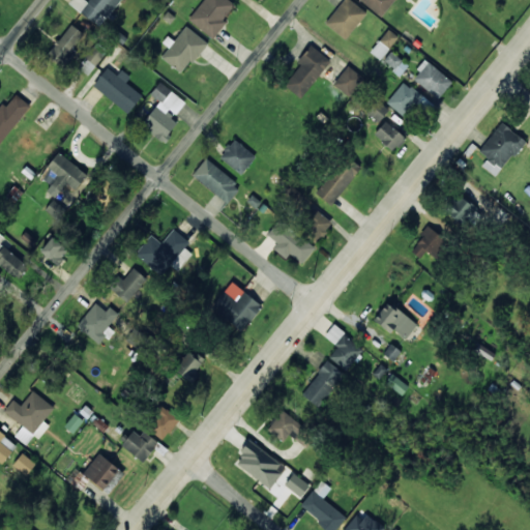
[(120,0),(88,0),(79,11),(99,27),(120,0)]
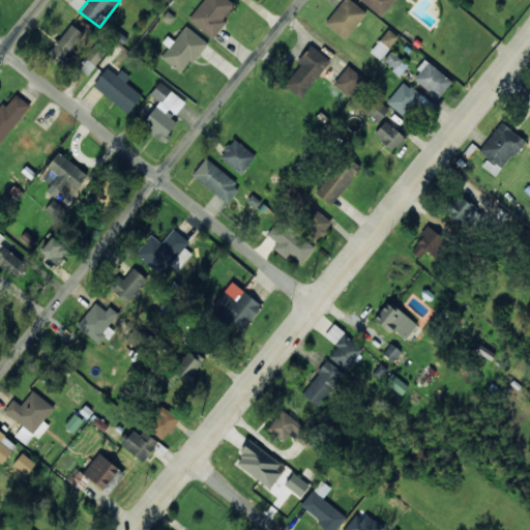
[(235,4),(229,0),(203,0),(188,19),(213,38),(227,22),(223,19),(235,4)]
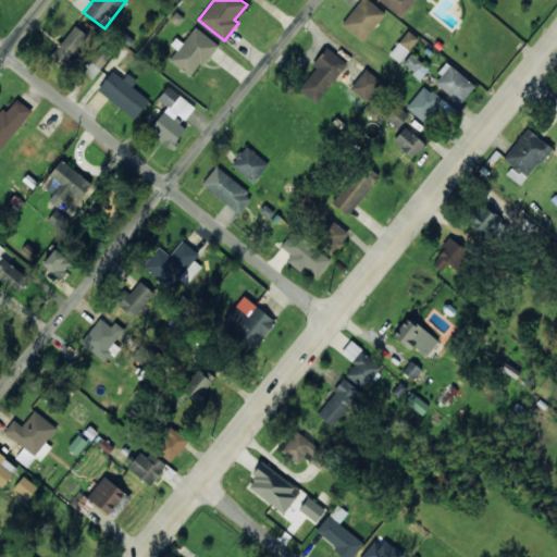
[(385,14),(368,0),(360,0),(342,24),(362,41),(385,14)]
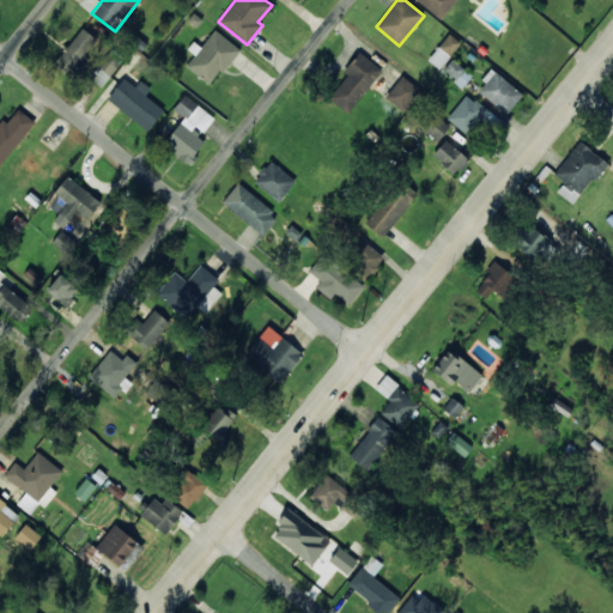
[(54,64),(68,76),(97,40),(83,28),(54,64)]
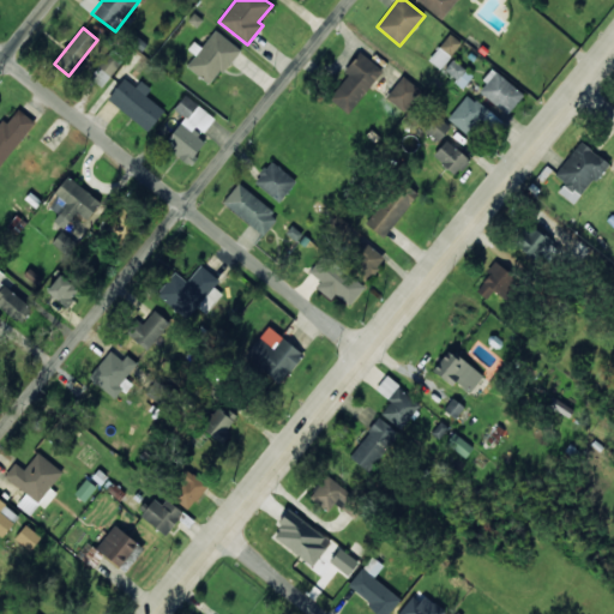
[(240,48),(215,30),(199,52),(198,50),(186,67),(212,85),(240,48)]
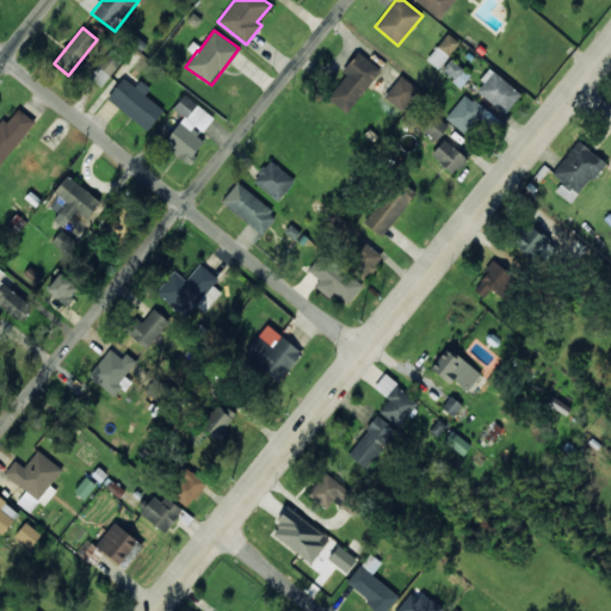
[(460,43),(448,34),(426,60),(438,68),(460,43)]
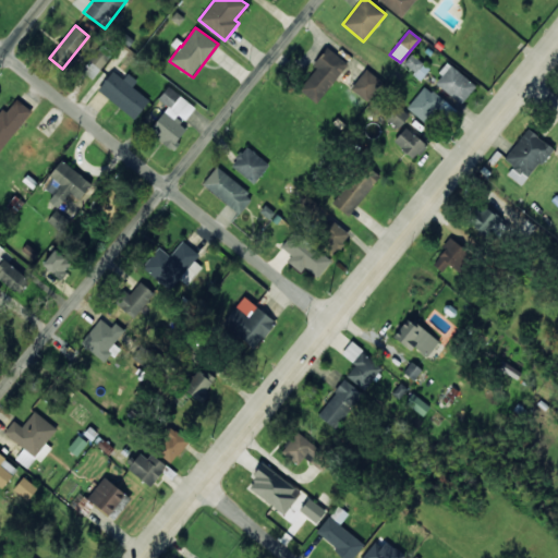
[(317,68),(299,88),(316,104),(349,64),(327,47),(313,64),(317,68)]
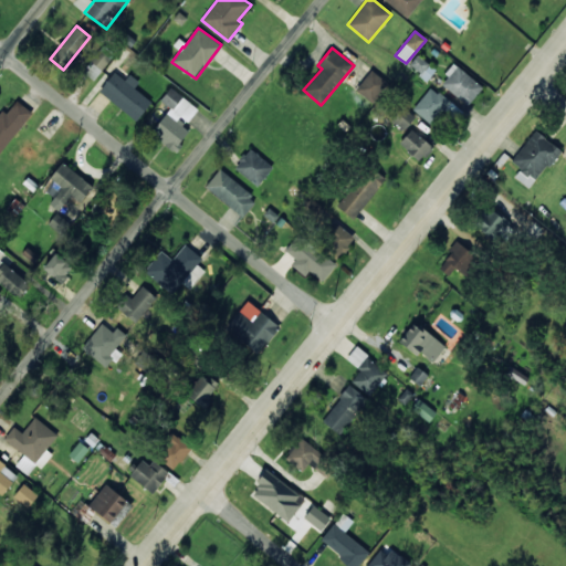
[(83,72),(94,80),(109,58),(98,50),(83,72)]
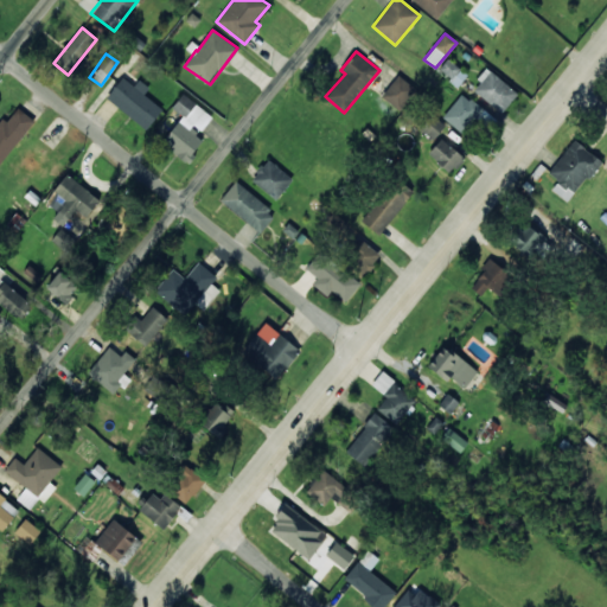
[(458,87),(467,75),(447,59),(439,70),(458,87)]
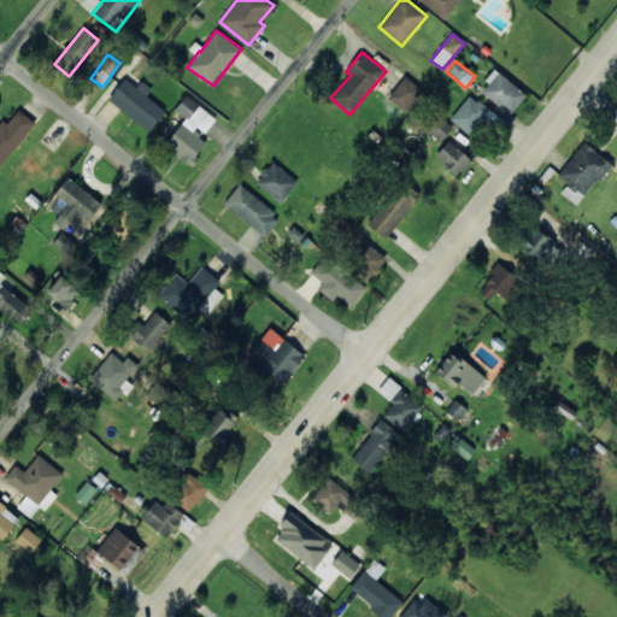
[(526,94),(495,70),(480,90),(510,115),(526,94)]
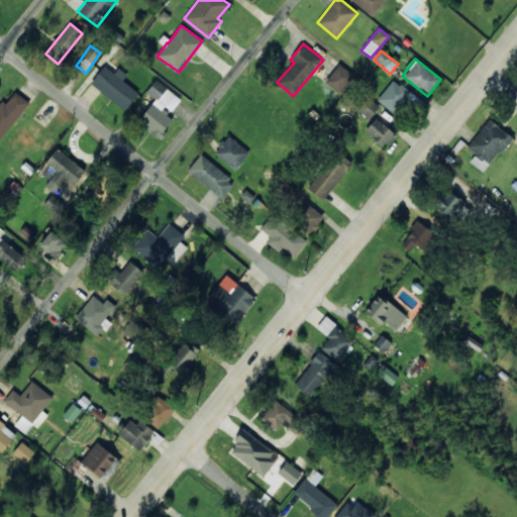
[(341,94),(354,76),(338,64),(325,82),(341,94)]
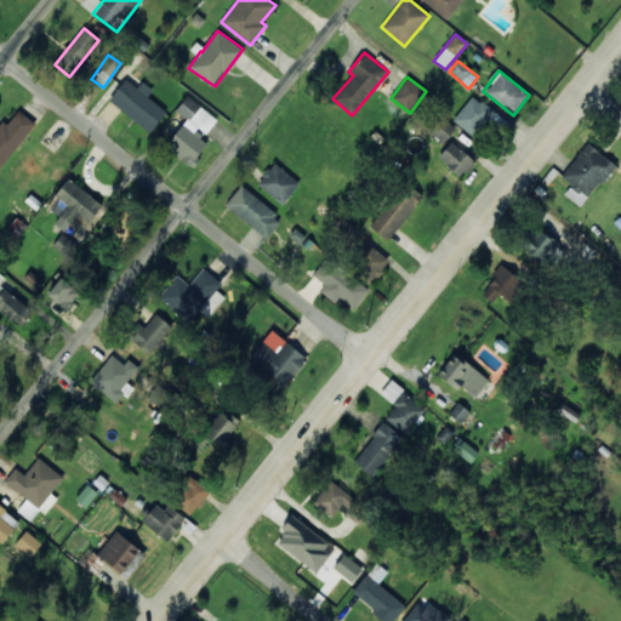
[(143,81),(137,89),(126,79),(109,100),(149,134),(166,113),(147,96),(153,90),(143,81)]
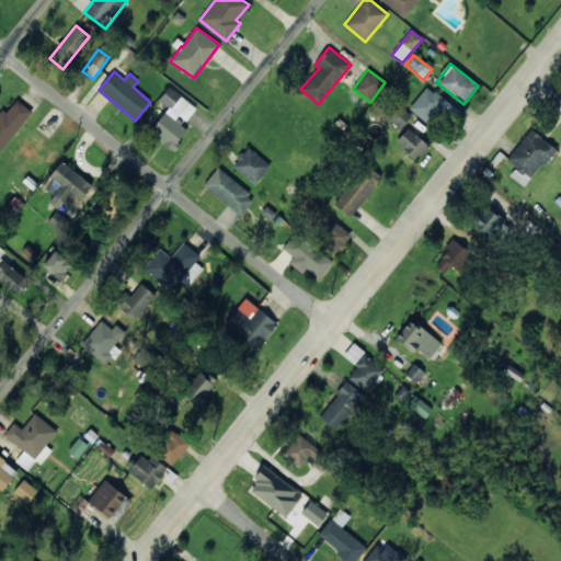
[(426,124),(442,107),(444,110),(448,104),(428,86),(409,107),(426,124)]
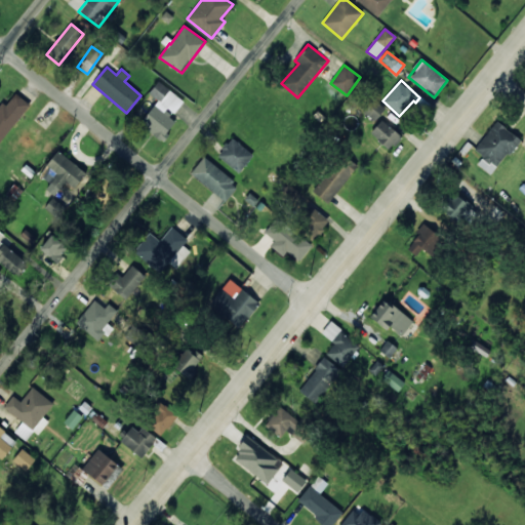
[(184,101),(158,81),(149,93),(158,101),(140,123),(162,140),(178,120),(172,115),(184,101)]
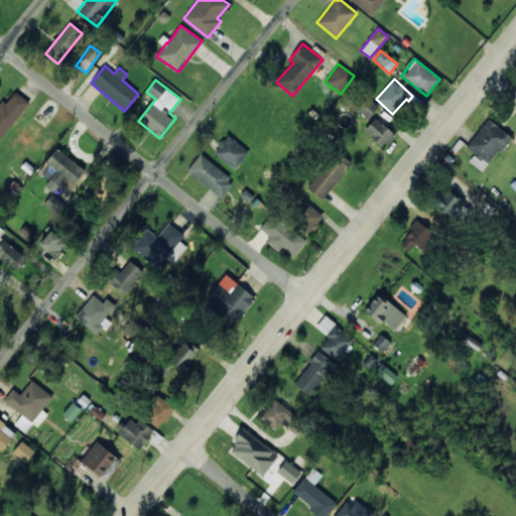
[(0,139),(29,107),(13,94),(6,103),(3,101),(0,104),(0,139)]
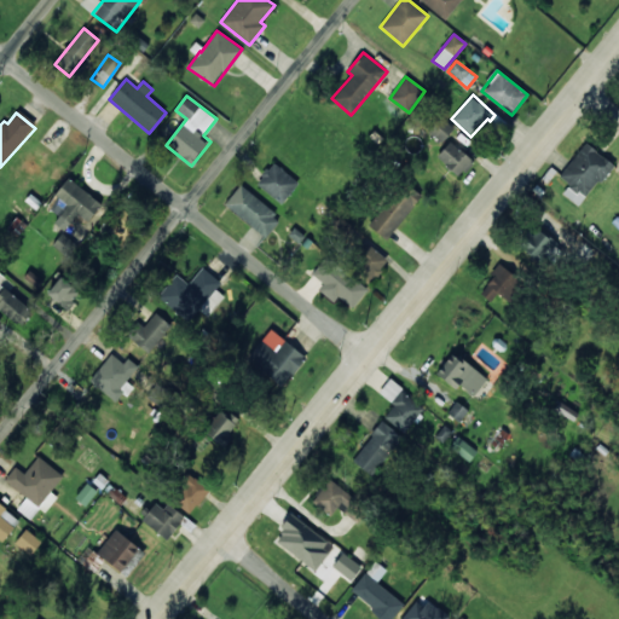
[(453,128),(439,116),(428,132),(443,143),(453,128)]
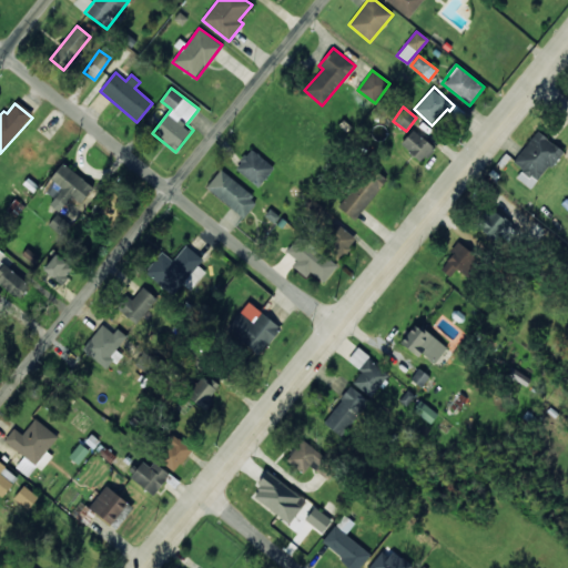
[(433,146),(413,130),(401,144),(421,161),(433,146)]
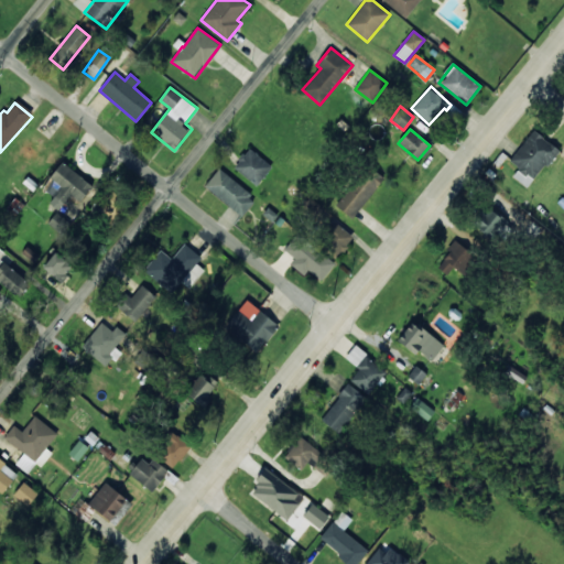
[(512,176),(528,188),(559,149),(533,130),(510,160),(519,167),(512,176)]
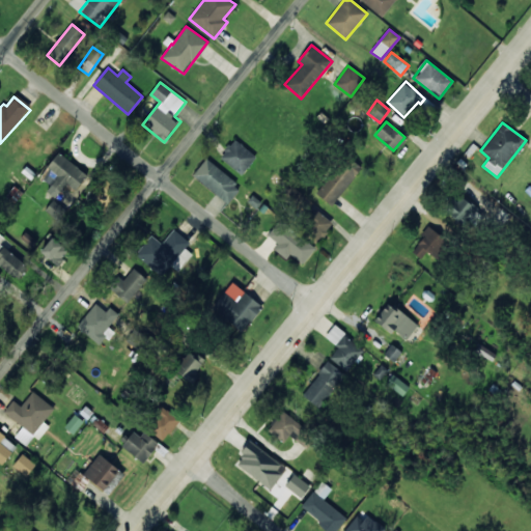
[(220,157),(242,174),(256,157),(234,139),(220,157)]
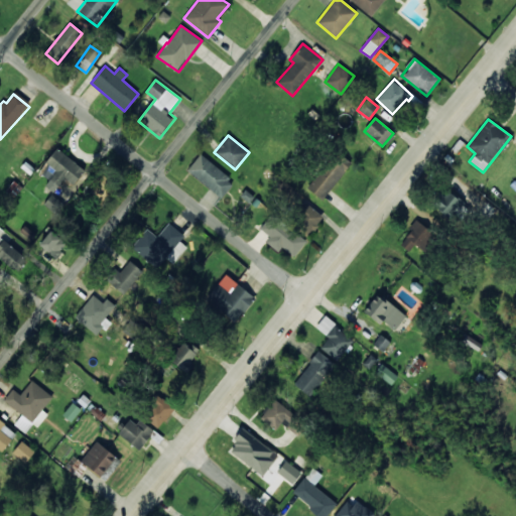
[(49,179),(45,185),(53,191),(65,177),(74,184),(85,169),(57,148),(38,171),(49,179)]
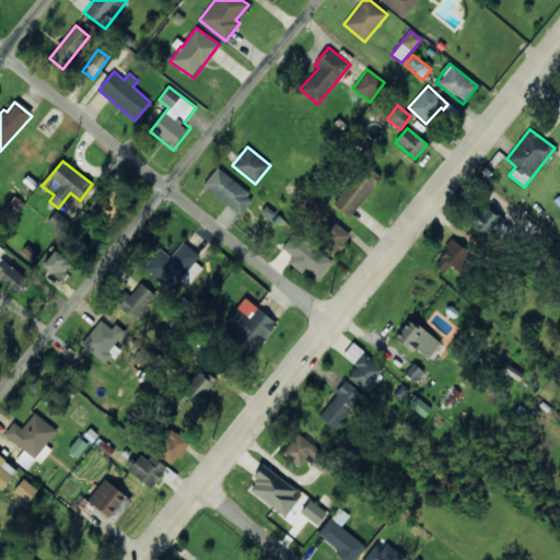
[(380,174),(361,163),(336,207),(353,218),(380,174)]
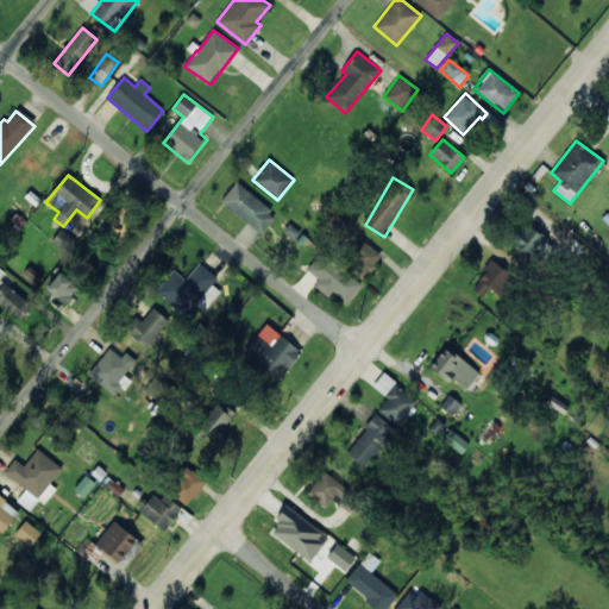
[(221,202),(262,232),(277,213),(234,182),(221,202)]
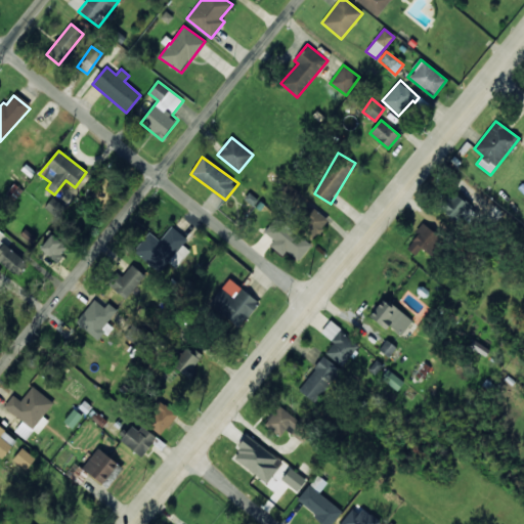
[(113,182),(100,180),(96,202),(108,204),(113,182)]
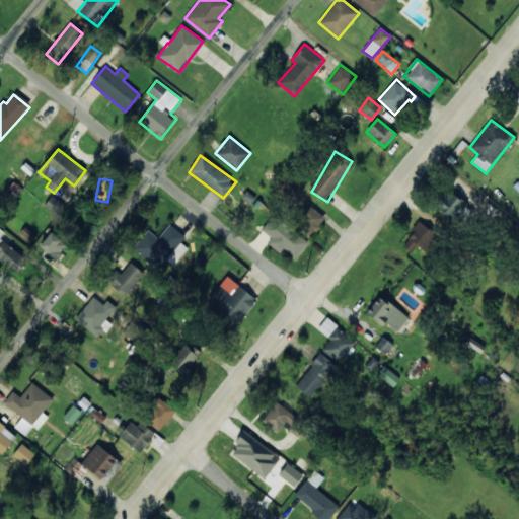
[(468,206),(449,190),(436,206),(456,222),(468,206)]
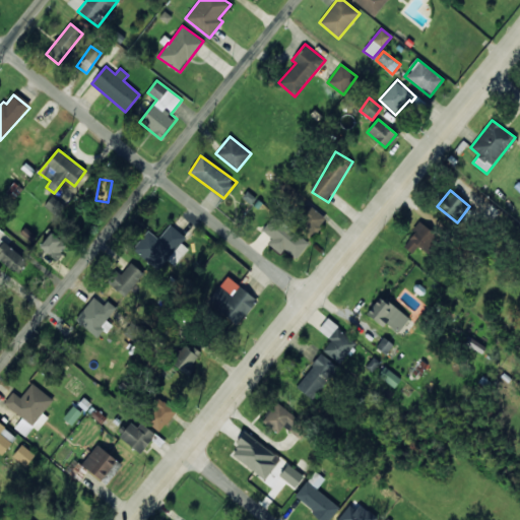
[(56,214),(63,204),(52,195),(45,206),(56,214)]
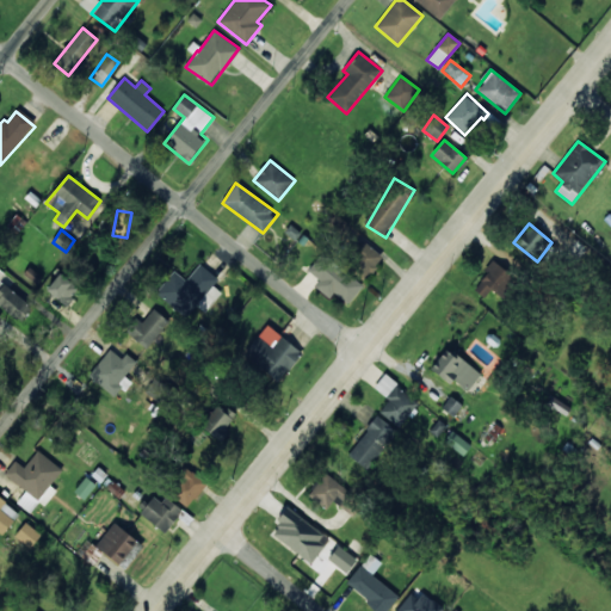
[(364,278),(383,257),(360,239),(343,259),(364,278)]
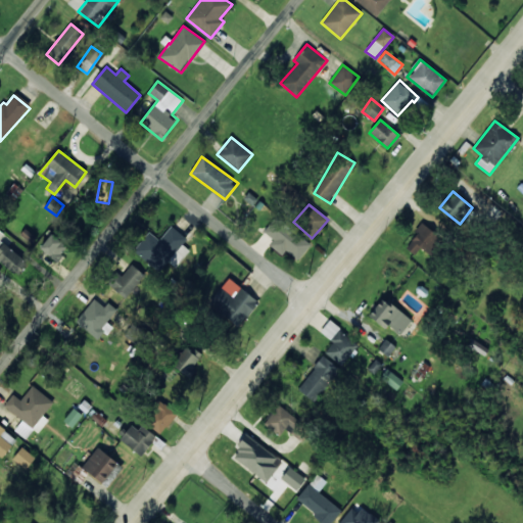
[(297,260),(311,245),(276,216),(264,231),(274,240),(270,245),(282,255),(286,250),(297,260)]
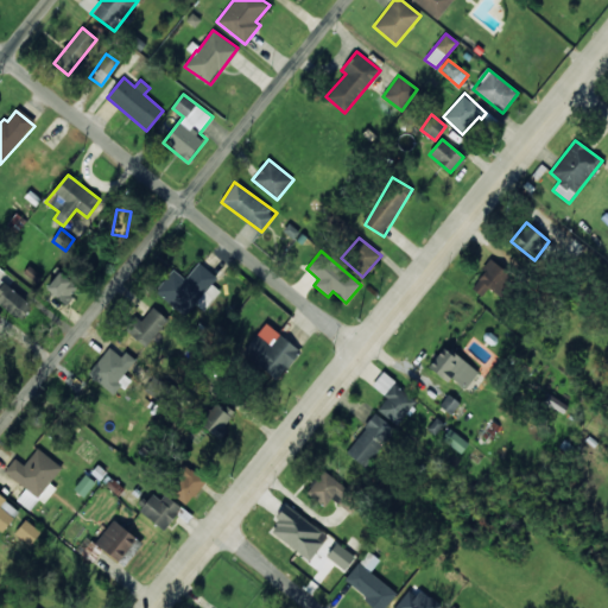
[(482,296),(488,287),(498,295),(512,277),(492,260),(470,286),(482,296)]
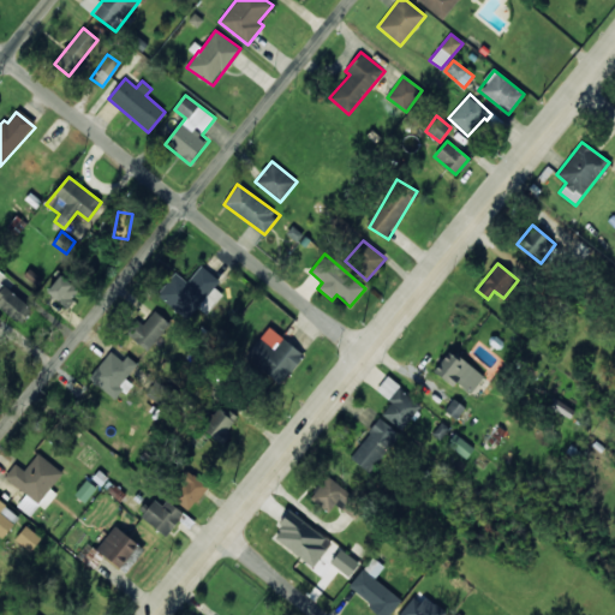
[(220,280),(201,266),(187,282),(175,272),(157,294),(186,320),(197,306),(207,314),(222,294),(214,287),(220,280)]
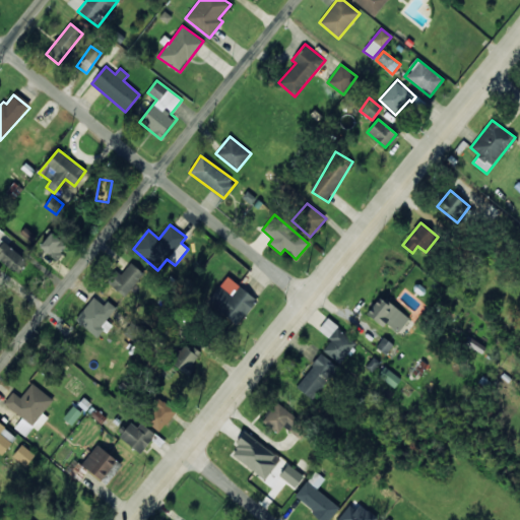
[(30,242),(35,235),(26,229),(21,236),(30,242)]
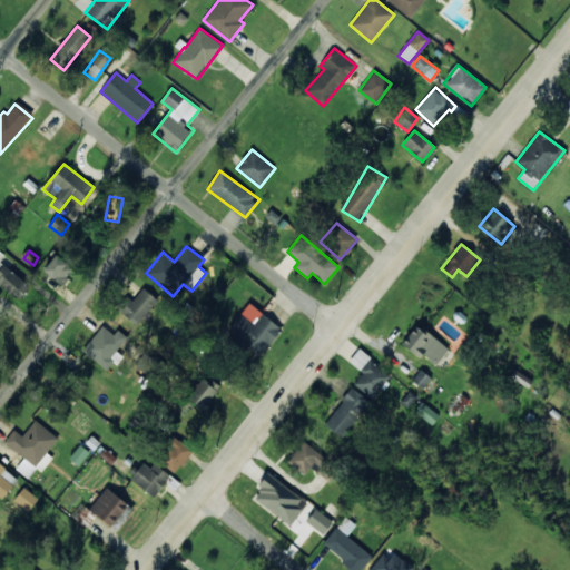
[(60,284),(74,268),(57,255),(43,271),(60,284)]
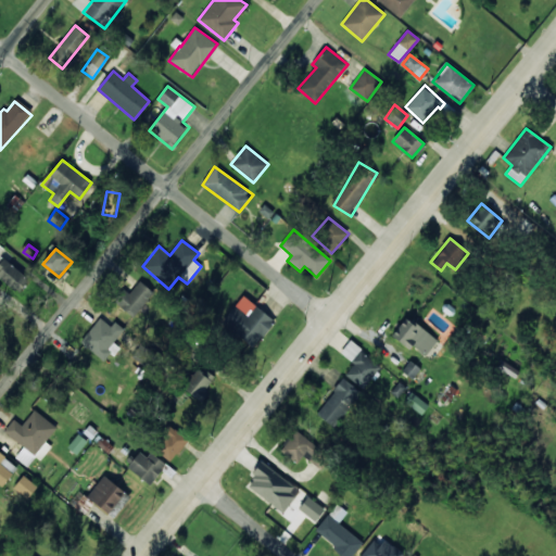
[(0,265),(0,277),(17,292),(29,279),(5,258),(0,265)]
